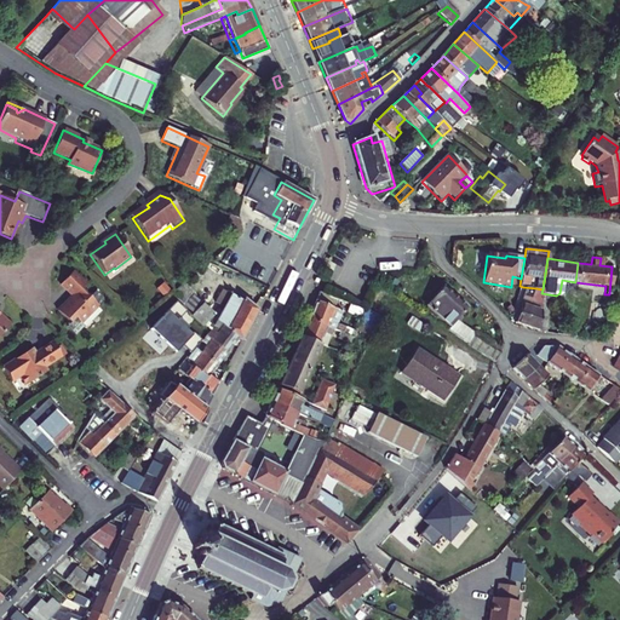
[(328,260),(326,268),(332,270),(336,264),(328,260)]
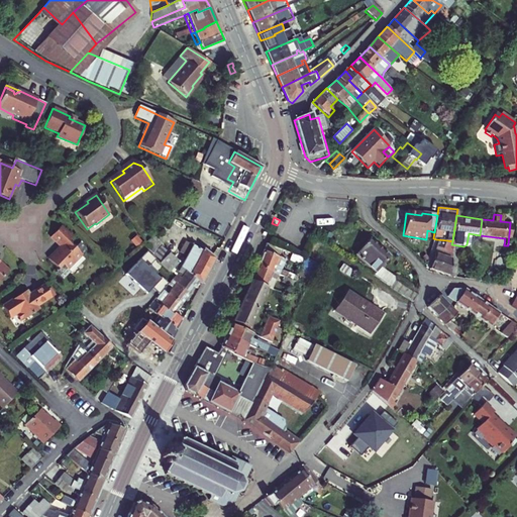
[(72,240),(61,228),(49,239),(60,249),(47,262),(58,272),(62,267),(67,272),(81,257),(68,244),(72,240)]
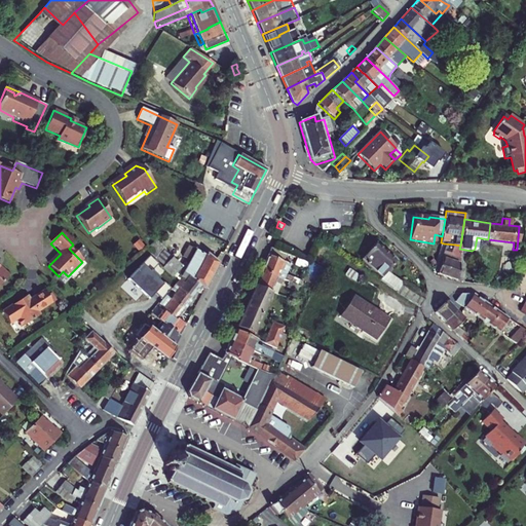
[(147,250),(164,267),(163,268),(173,276),(181,266),(173,259),(156,240),(147,250)]
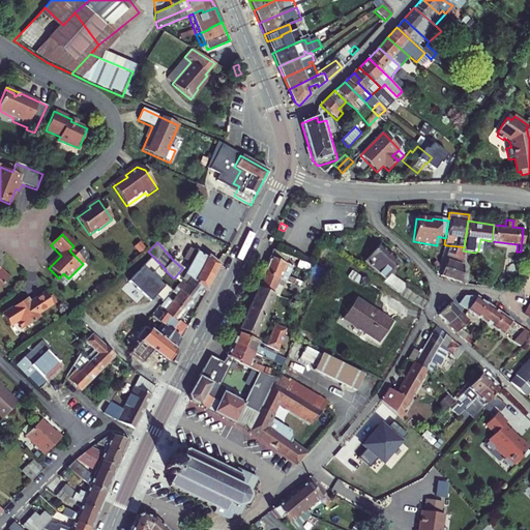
[(396,260),(376,244),(361,262),(383,277),(396,260)]
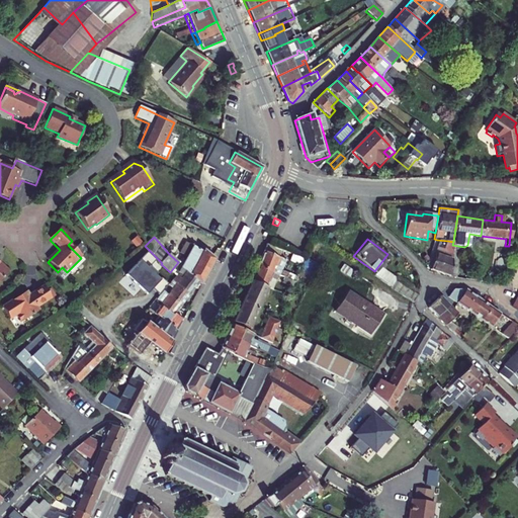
[(452,245),(453,242),(448,241),(437,240),(428,269),(448,276),(452,245)]
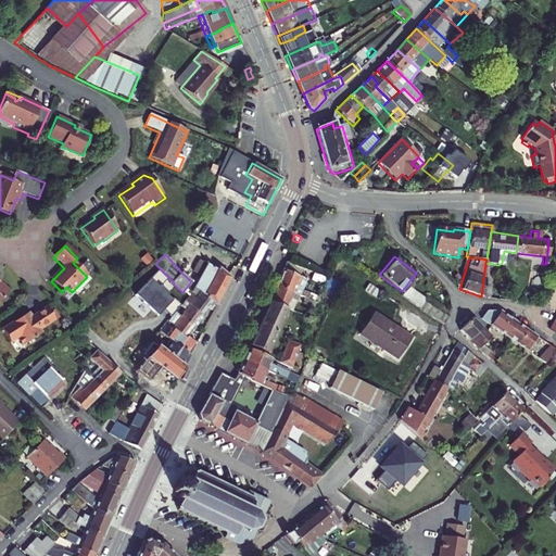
[(201,276),(192,292),(198,297),(200,293),(214,304),(216,306),(230,278),(222,270),(214,264),(212,267),(200,261),(193,272),(201,276)]
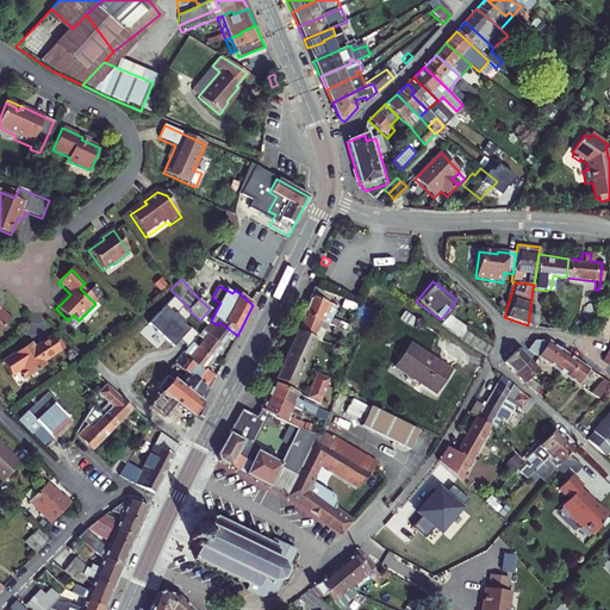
[(310,296),(302,313),(328,325),(335,328),(337,323),(330,321),(335,307),(328,305),(332,293),(313,286),(310,296)]
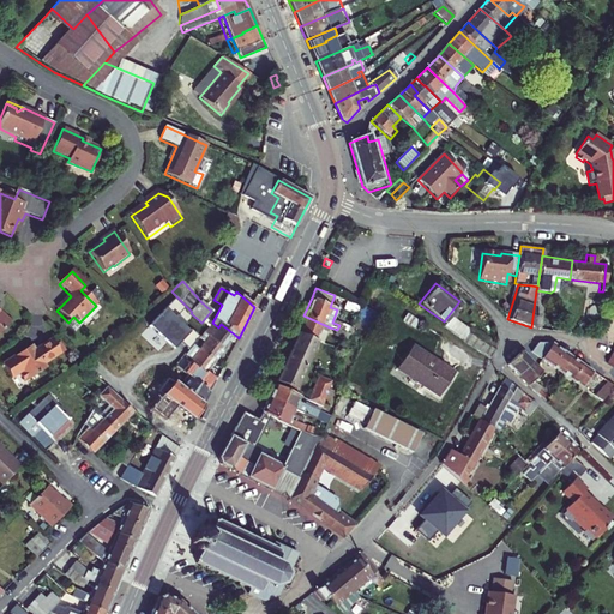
[(543,292),(536,290),(531,327),(537,329),(543,292)]
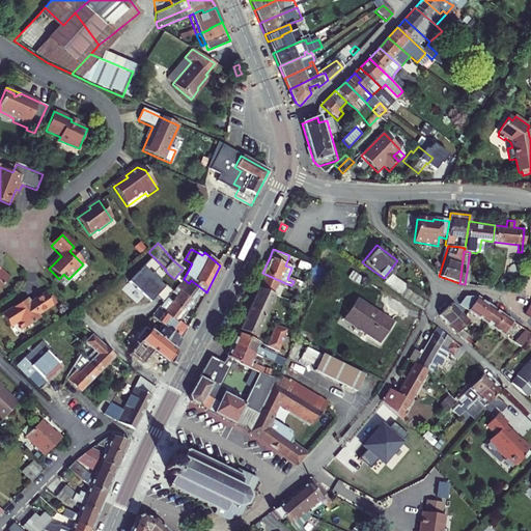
[(285,283),(262,273),(260,278),(257,287),(274,295),(279,298),(285,283)]
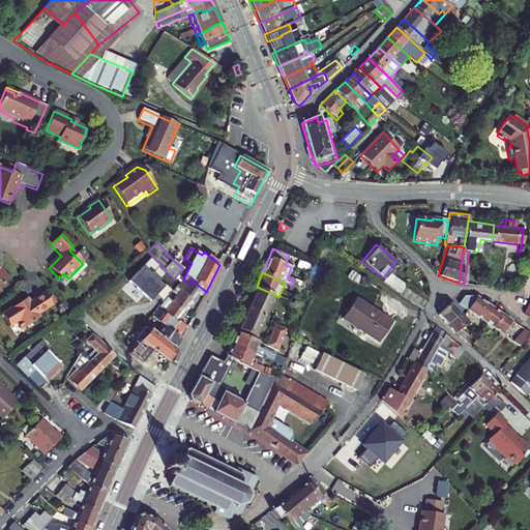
[(63,289),(70,282),(68,278),(63,273),(59,278),(56,282),(63,289)]
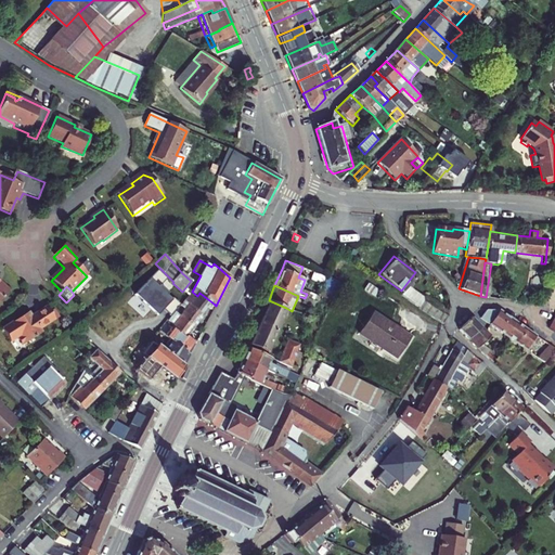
[(197,296),(189,306),(203,317),(214,304),(199,293),(197,296)]
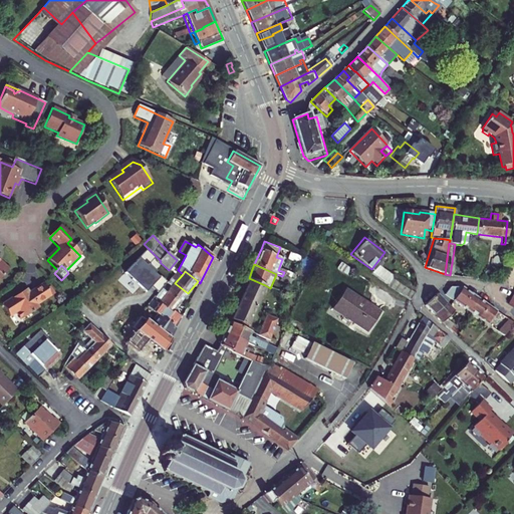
[(395,279),(382,271),(377,278),(396,291),(402,281),(397,276),(395,279)]
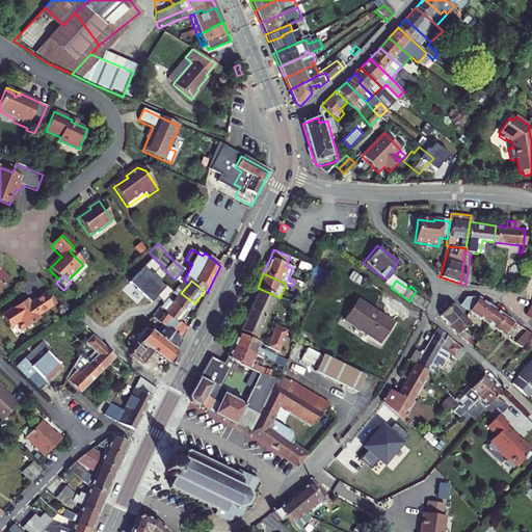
[(258,288),(253,299),(269,308),(274,295),(258,288)]
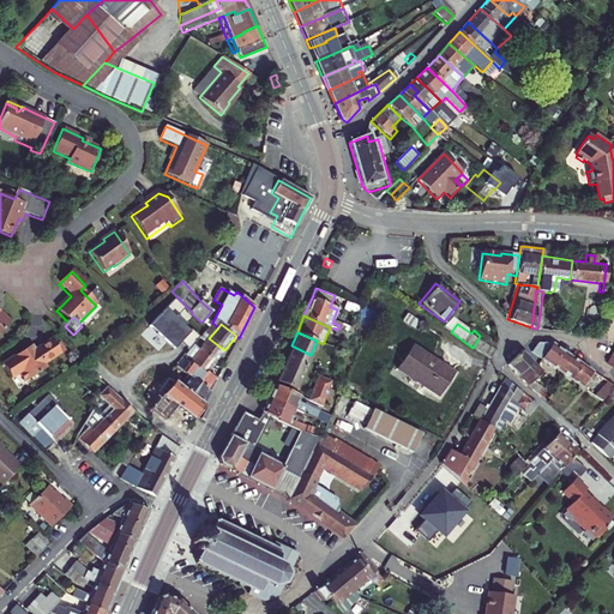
[(209,338),(199,351),(214,363),(224,350),(209,338)]
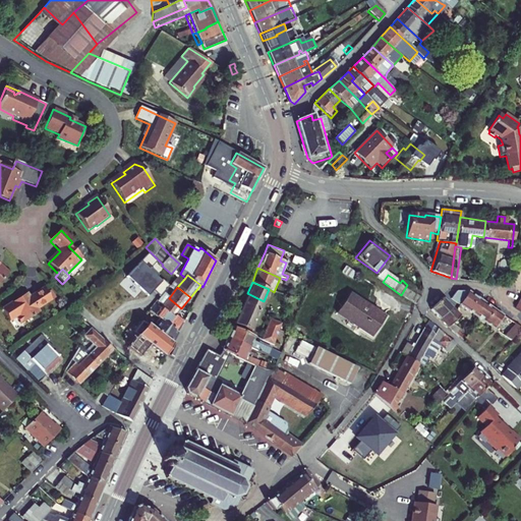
[(51,302),(43,290),(29,298),(26,294),(0,309),(0,310),(7,323),(14,317),(19,326),(39,314),(36,310),(51,302)]
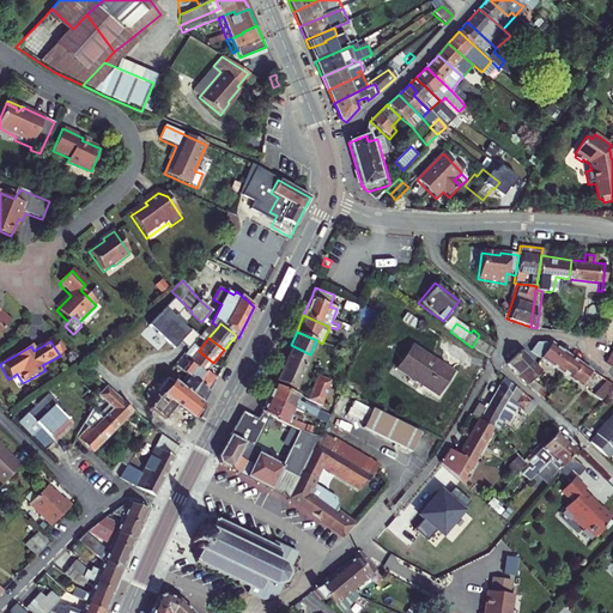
[(453,371),(411,344),(396,366),(438,394),(453,371)]
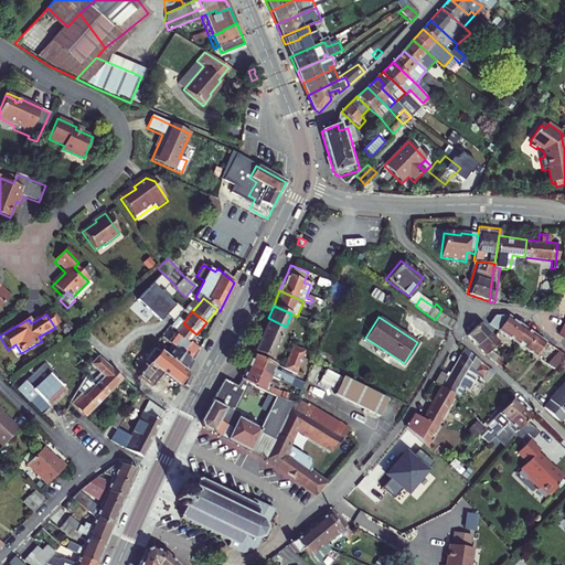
[(496,317),(488,324),(516,343),(525,329),(509,318),(496,317)]
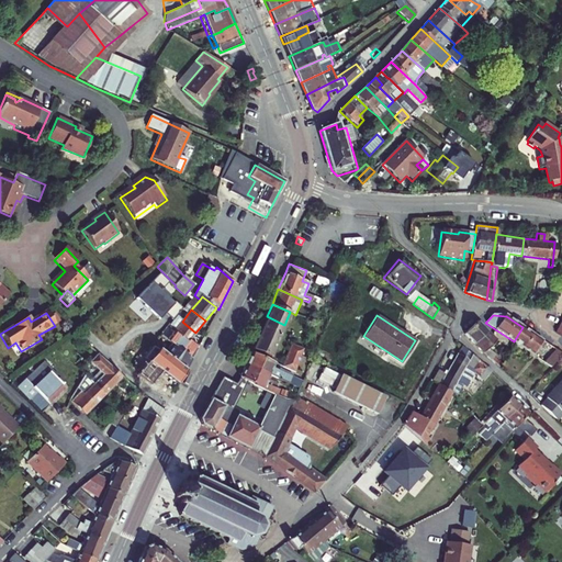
[(267,316),(253,349),(270,358),(284,325),(267,316)]
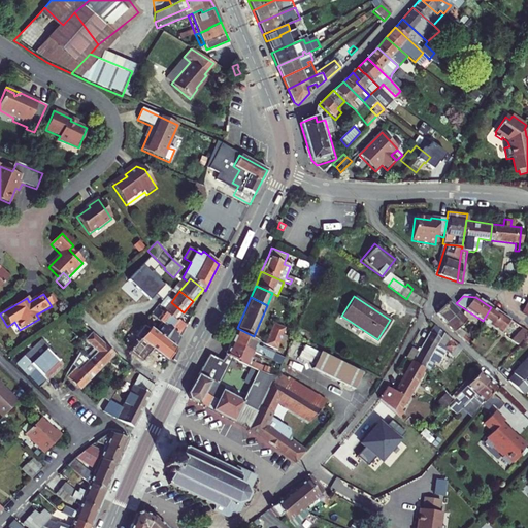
[(164,310),(177,321),(184,312),(171,302),(168,300),(166,298),(164,300),(169,304),(164,310)]
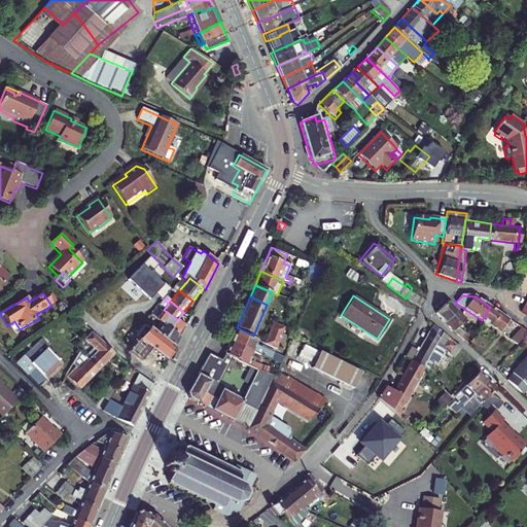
[(447,323),(457,311),(449,302),(436,313),(447,323)]
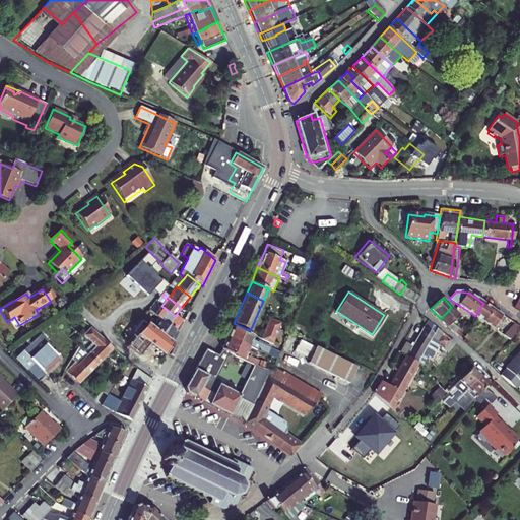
[(183,322),(175,316),(161,306),(156,302),(154,304),(159,308),(154,315),(159,319),(177,333),(183,322)]
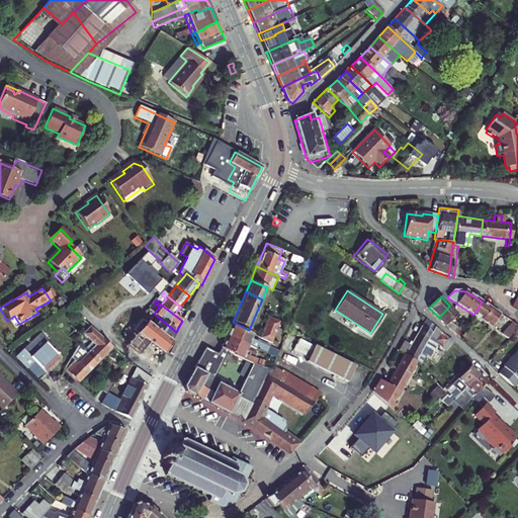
[(473,315),(479,318),(493,328),(501,315),(497,312),(482,301),(473,315)]
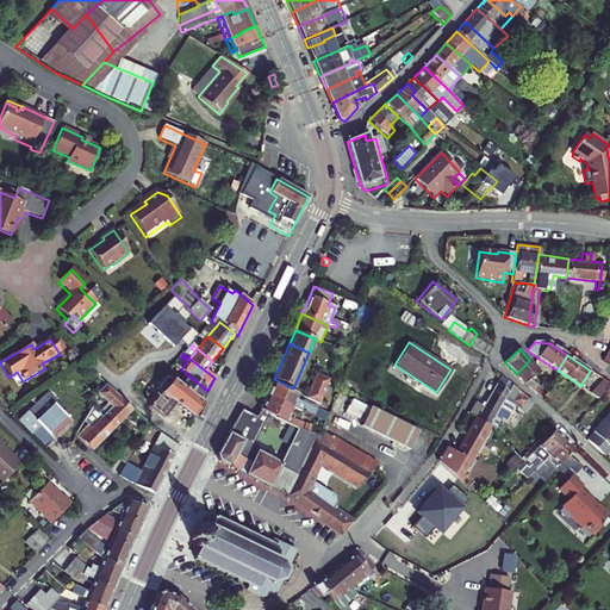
[(540,371),(529,360),(517,374),(527,385),(535,375),(540,371)]
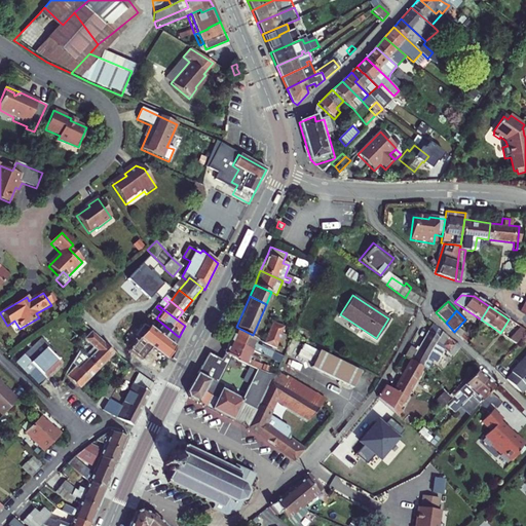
[(515,324),(520,327),(525,331),(525,326),(517,320),(515,324)]
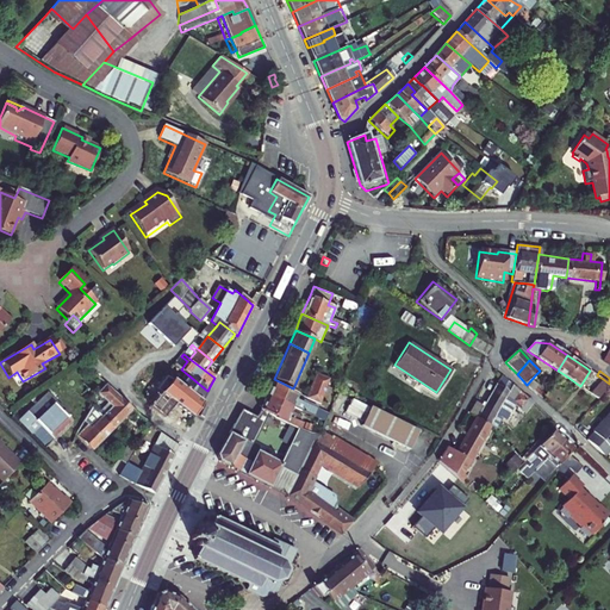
[(178,386),(201,404),(207,391),(187,374),(178,386)]
